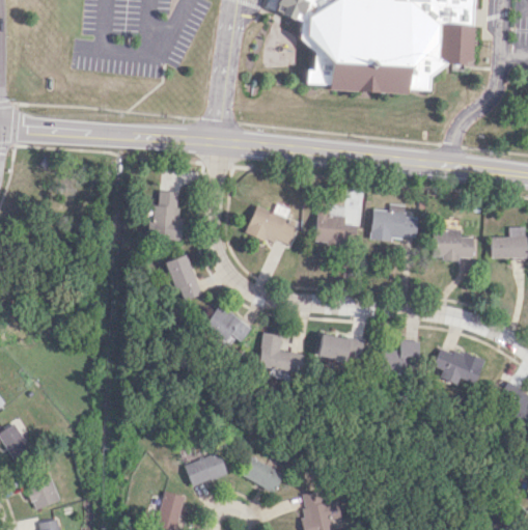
[(162,190),(198,191),(198,171),(162,170),(162,190)]
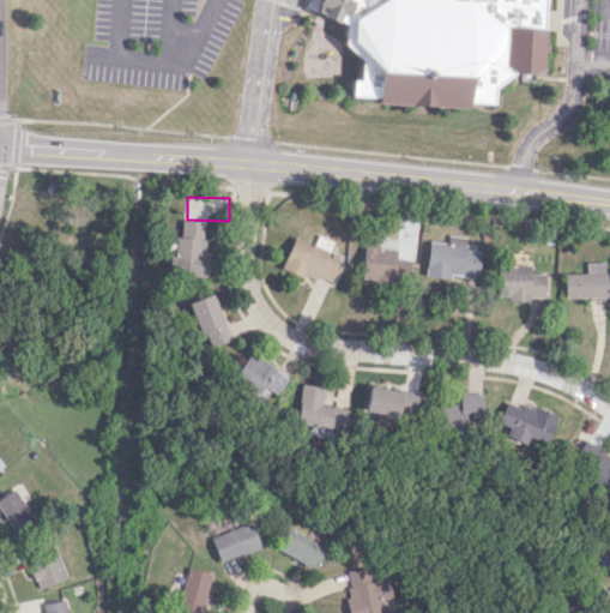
[(207,278),(211,223),(185,221),(183,238),(176,238),(174,276),(207,278)]
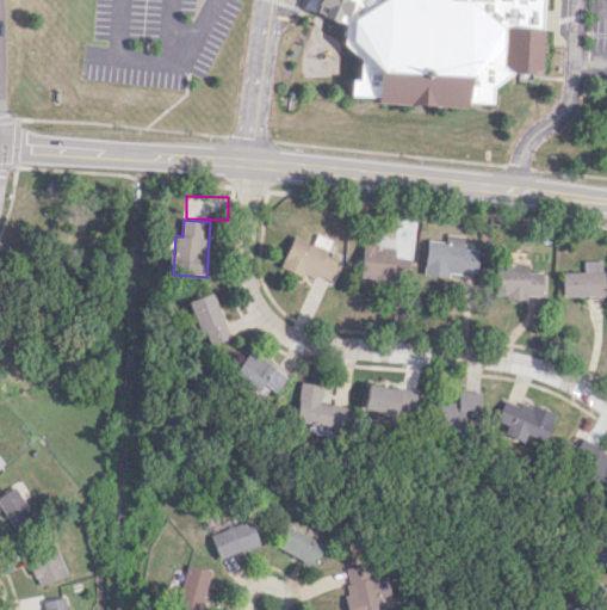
[(296,236),(284,266),(333,285),(342,262),(329,257),(335,241),(320,235),(316,244),(296,236)]
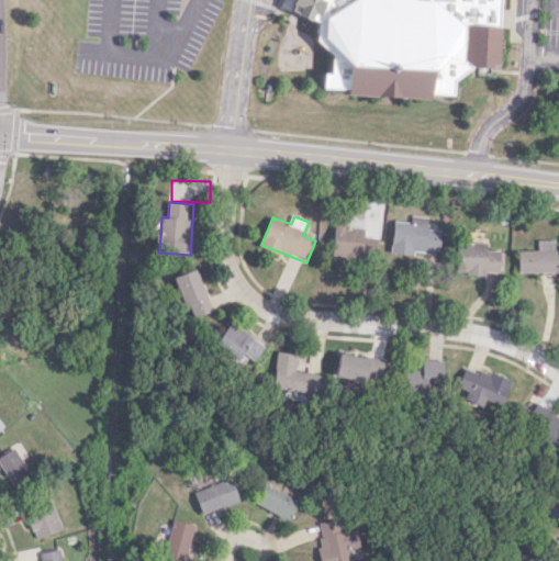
[(429,216),(413,216),(413,223),(394,222),(393,251),(443,254),(444,231),(429,229),(429,216)]
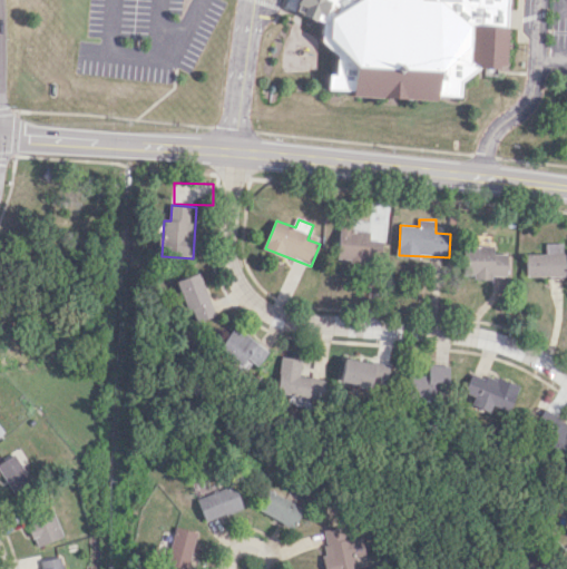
[(384,242),(372,241),(372,232),(351,232),(351,225),(341,225),(340,260),(383,261),(384,242)]
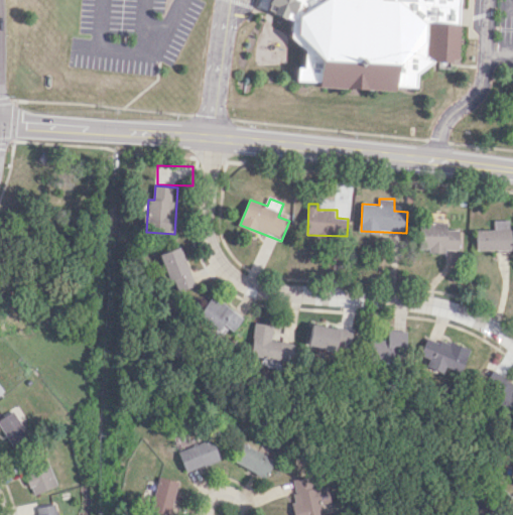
[(494,221),(494,231),(477,231),(477,251),(512,251),(512,221),(494,221)]
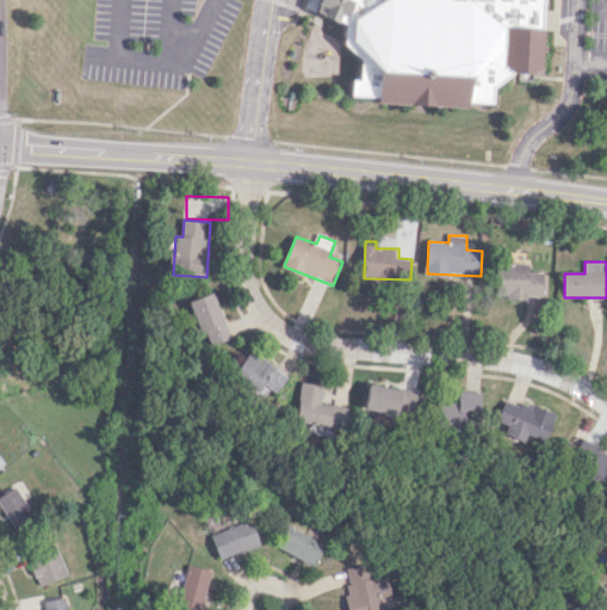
[(545,272),(531,272),(531,264),(497,264),(497,299),(544,299),(545,272)]
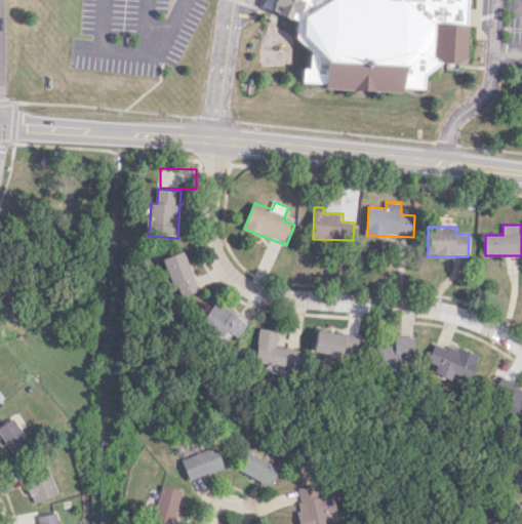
[(183,297),(200,291),(185,251),(163,259),(173,287),(177,285),(183,297)]
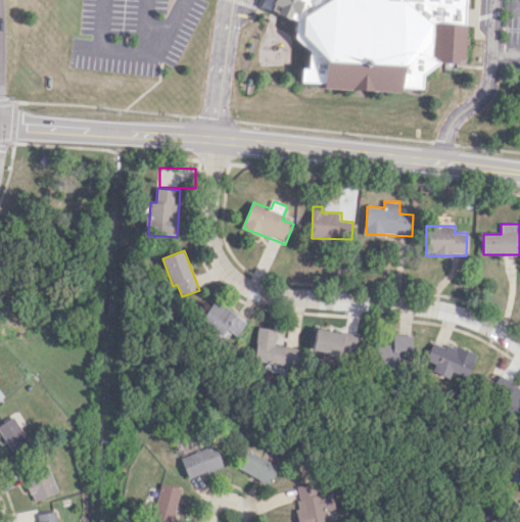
[(277,330),(260,328),(255,361),(268,363),(267,371),(283,373),(284,366),(297,368),(299,347),(275,344),(277,330)]
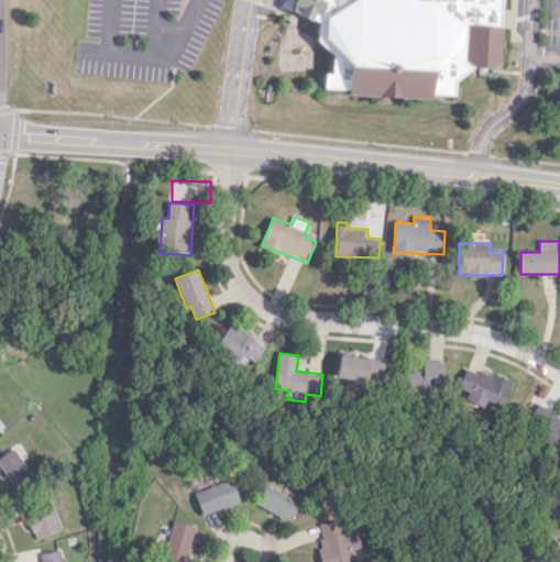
[(385,362),(341,354),(337,378),(382,386),(385,362)]
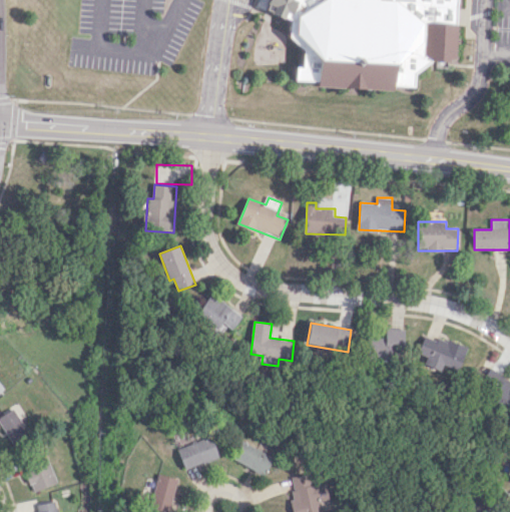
[(386,340),(368,339),(367,356),(402,359),(405,330),(387,328),(386,340)]
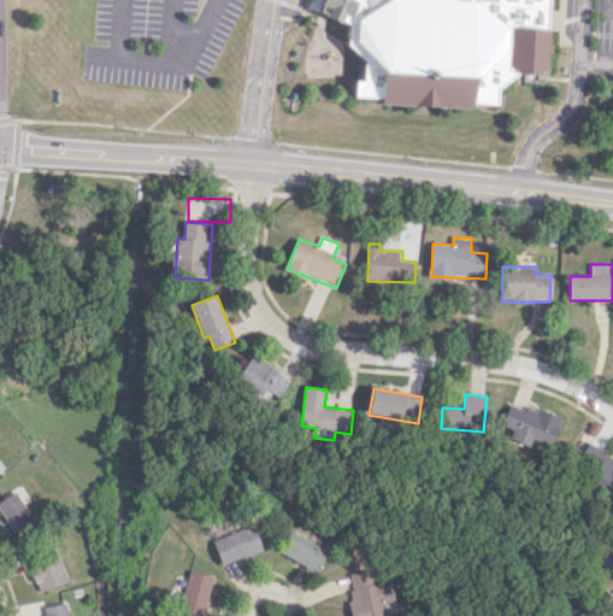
[(502,426),(513,430),(510,440),(529,447),(531,439),(552,446),(561,420),(511,402),(502,426)]
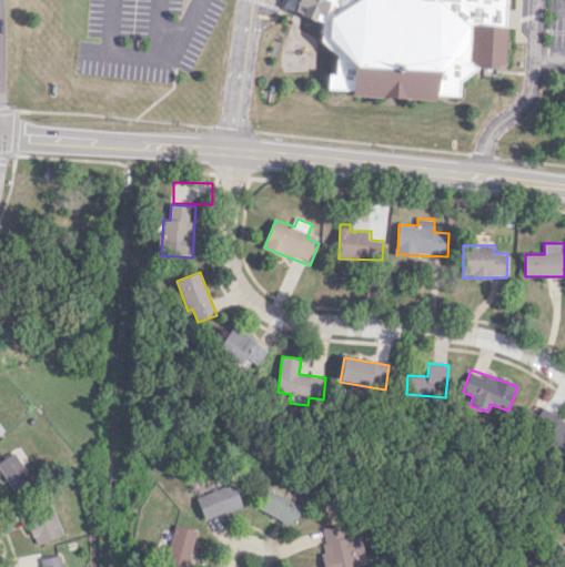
[(564,424),(544,408),(527,428),(562,455),(564,451),(564,424)]
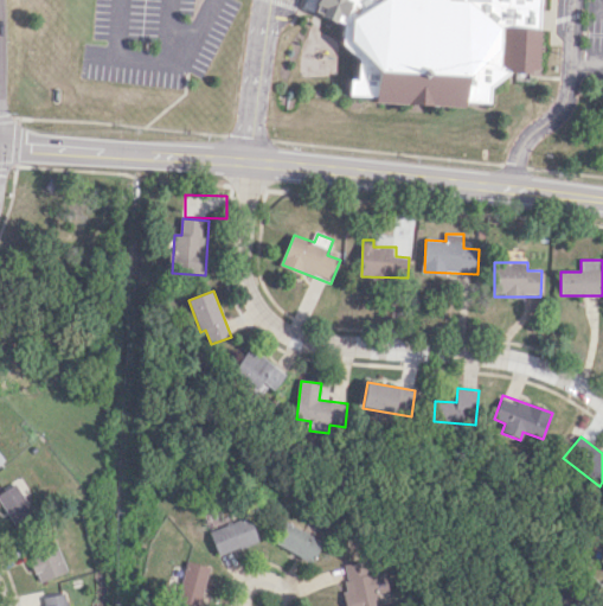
[(0,492),(0,498),(17,527),(43,511),(23,479),(0,492)]
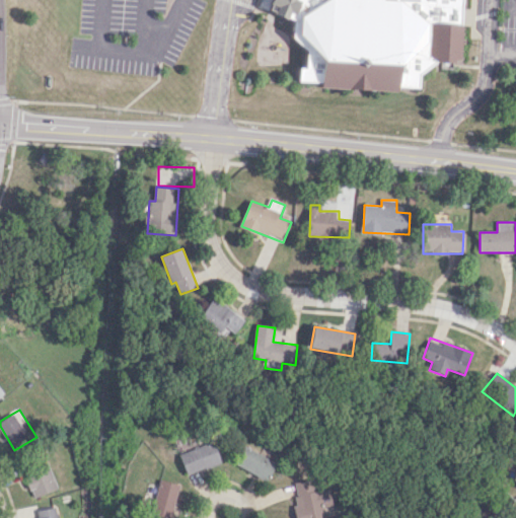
[(223,462),(215,441),(179,455),(189,476),(223,462)]
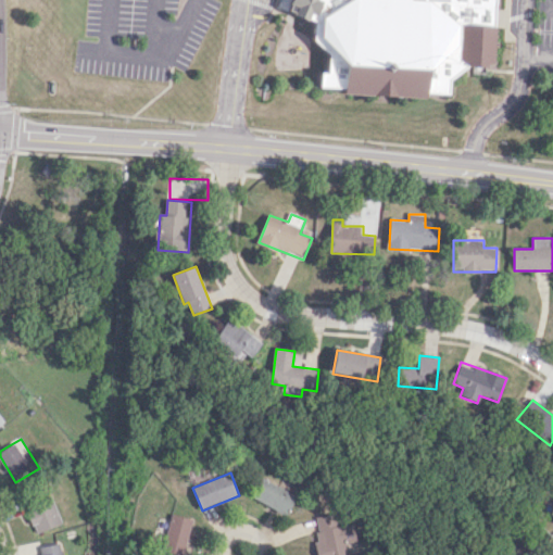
[(254,497),(287,516),(298,496),(265,478),(254,497)]
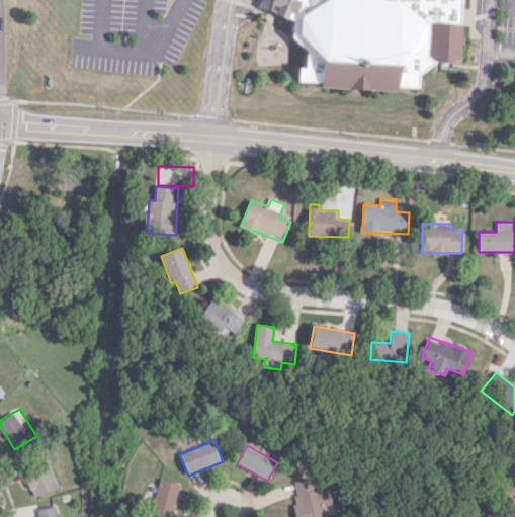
[(35,498),(60,488),(51,462),(25,471),(35,498)]
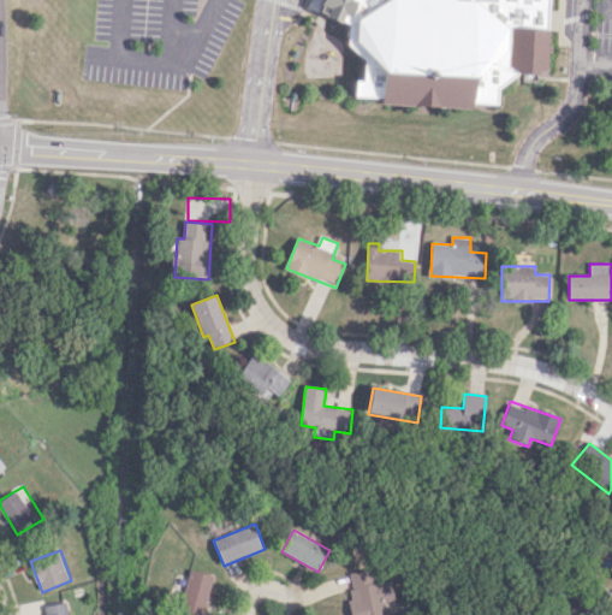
[(179,610),(195,614),(203,614),(215,577),(190,569),(179,610)]
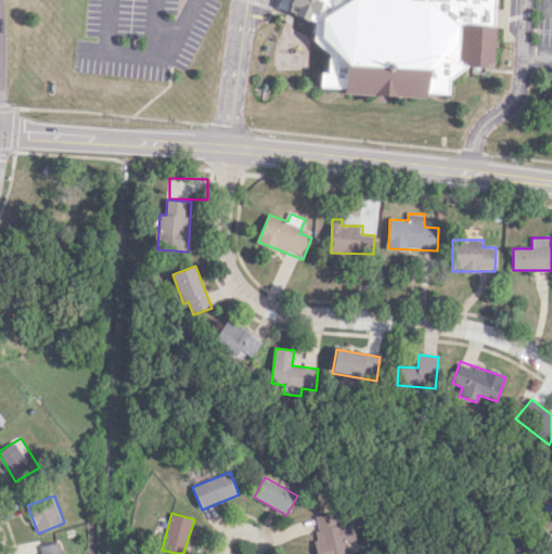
[(65,553),(64,543),(41,545),(42,553),(65,553)]
